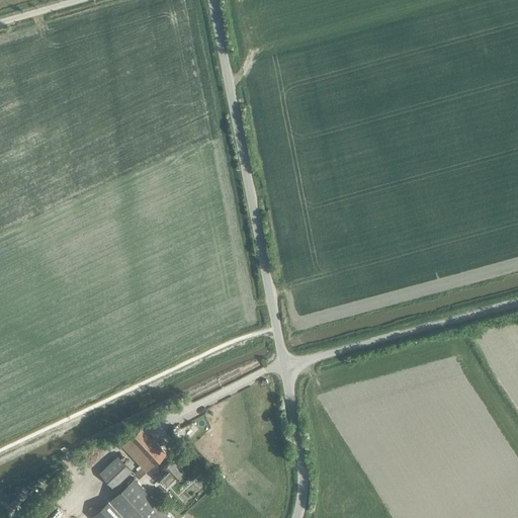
[(140,478),(166,453),(142,426),(122,445),(142,466),(135,473),(138,477),(140,478)]
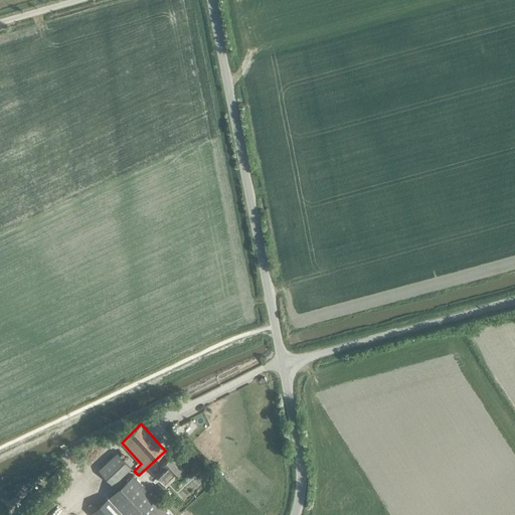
[(119,454),(101,471),(113,485),(132,468),(119,454)]
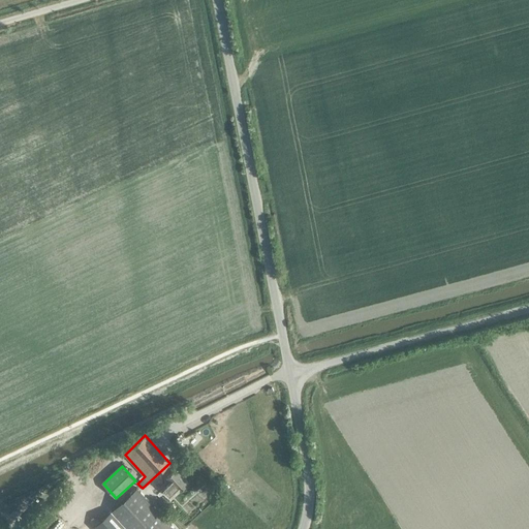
[(180,491),(188,483),(176,469),(166,477),(170,481),(163,489),(172,497),(180,491)]
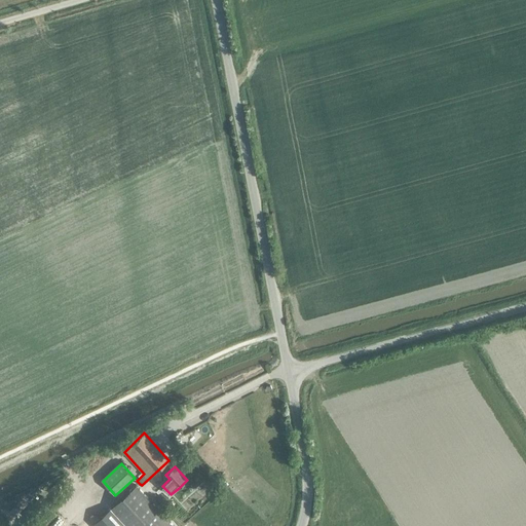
[(128,525),(174,525),(136,485),(111,508),(128,525)]
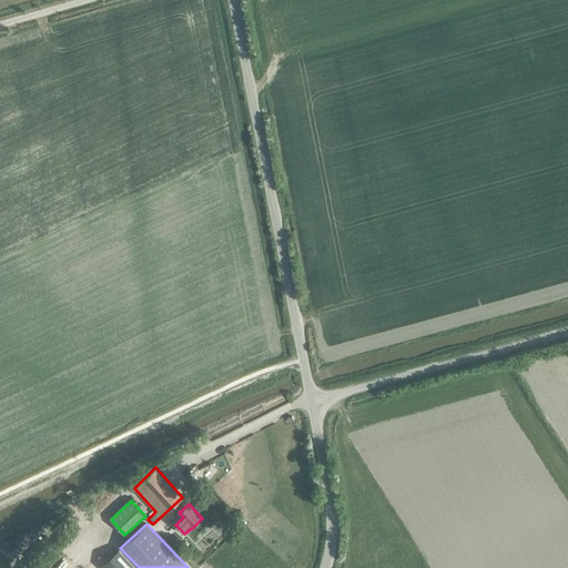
[(139,567),(120,548),(102,565),(104,567),(139,567)]
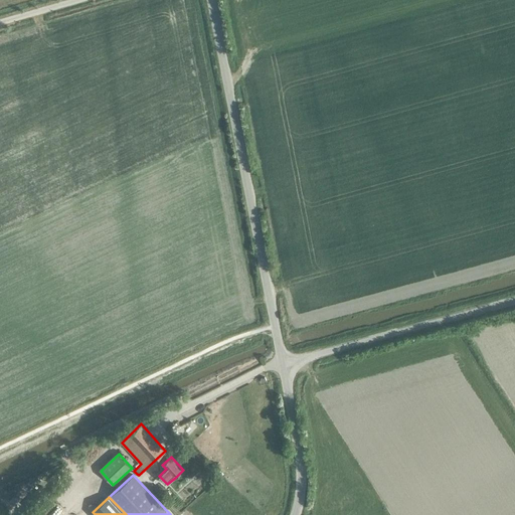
All buildings are outlined.
